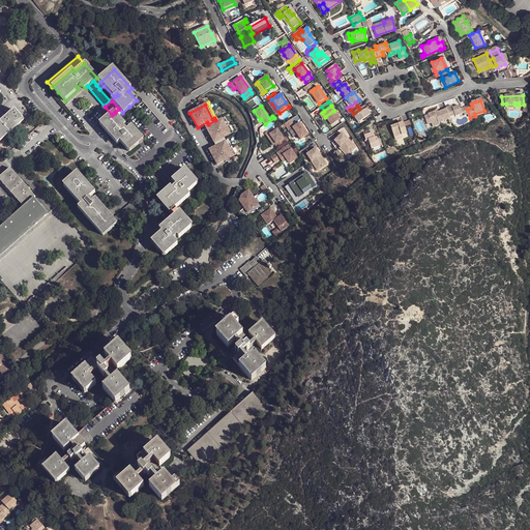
[(451,107),(446,109),(446,110),(449,118),(454,116),(454,118),(464,115),(465,117),(468,116),(469,118),(470,118),(467,109),(467,108),(460,110),(459,108),(452,110),(451,107)]
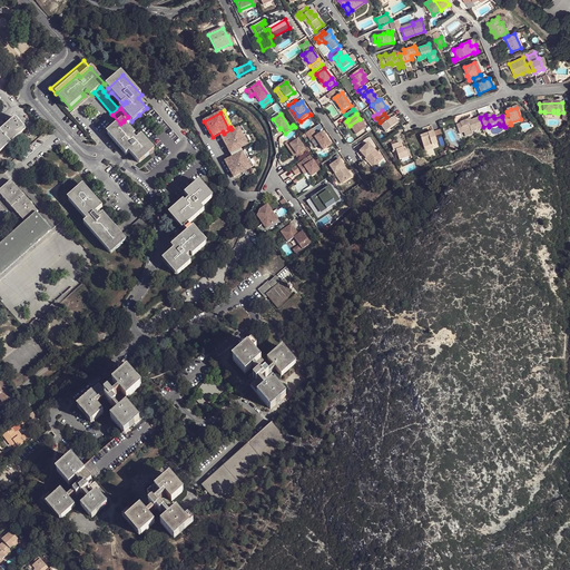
[(0,150),(25,129),(13,116),(6,124),(7,124),(0,129),(0,150)]
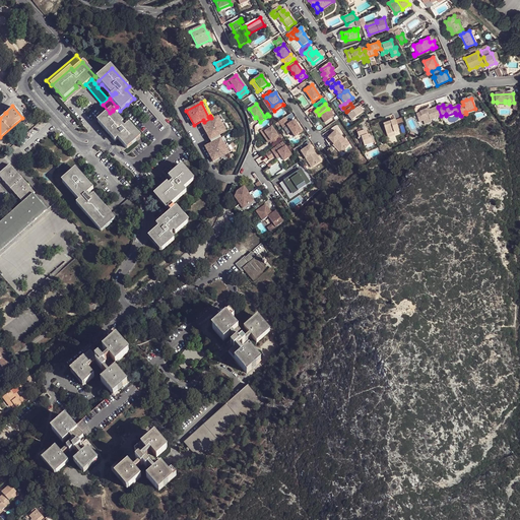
[(358,108),(354,110),(352,107),(347,111),(349,114),(347,116),(351,121),(363,112),(361,109),(359,110),(358,108)]
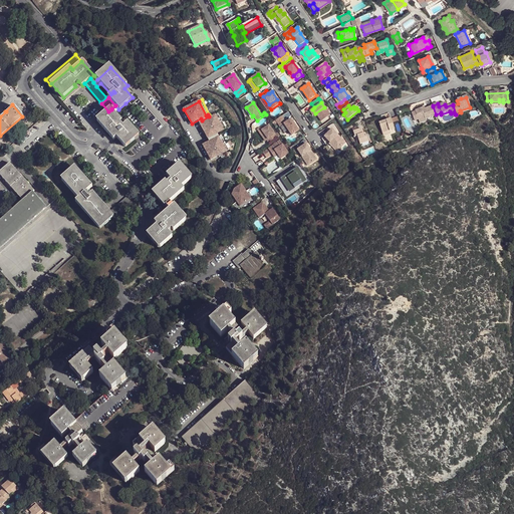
[(325,106),(324,107),(315,113),(316,114),(321,121),(330,115),(327,111),(328,111),(325,106)]
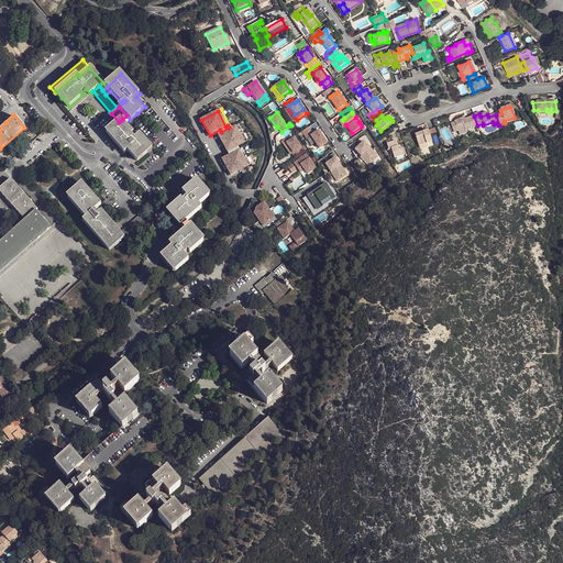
[(465,120),(462,121),(461,119),(454,121),(457,132),(459,131),(464,129),(465,132),(465,131),(466,131),(477,128),(477,125),(474,117),(465,120)]
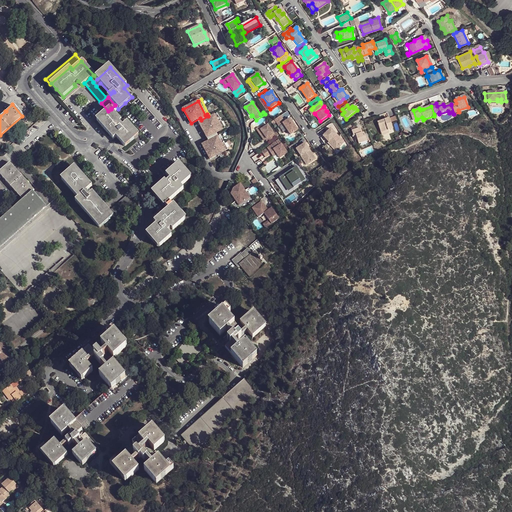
[(138,133),(127,122),(123,125),(120,122),(122,120),(114,112),(111,109),(111,108),(108,111),(97,121),(113,138),(116,136),(124,146),(130,141),(138,133)]
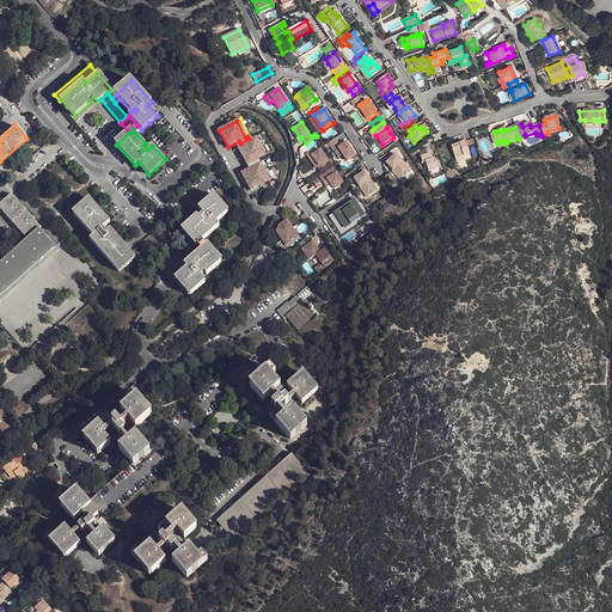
[(259,136),(256,138),(265,155),(269,153),(259,136)]
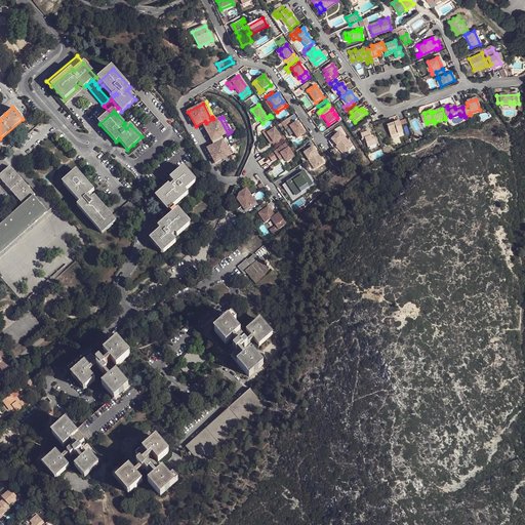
[(219,118),(205,126),(212,140),(228,133),(219,118)]
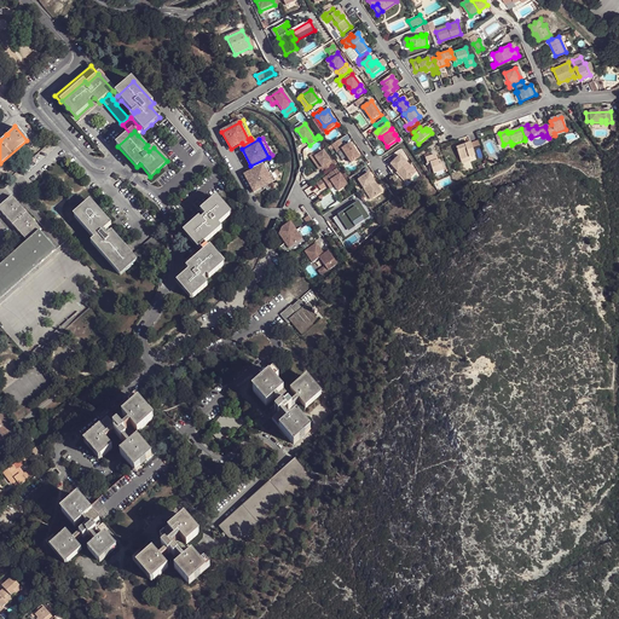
[(339,140),(331,146),(334,149),(335,151),(342,145),(339,140)]
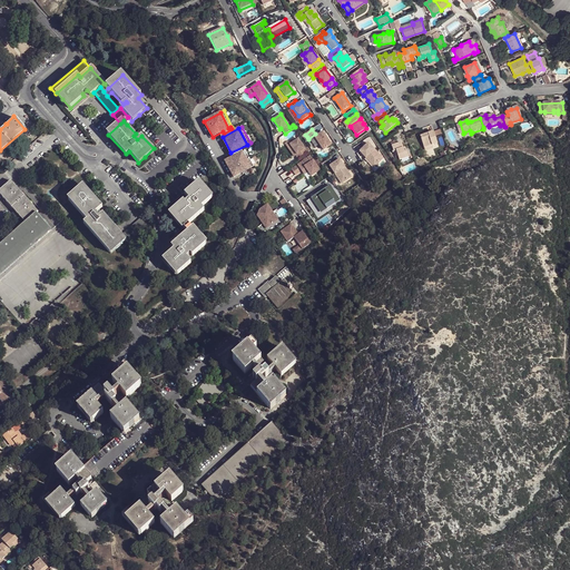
[(317,136),(314,138),(323,150),(331,145),(322,133),(317,136)]
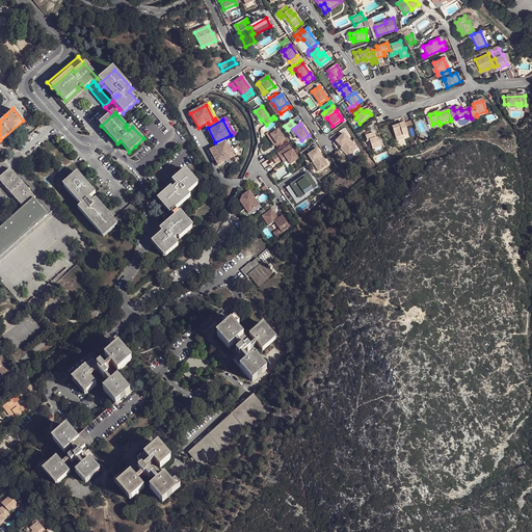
[(404,124),(392,128),(395,138),(403,136),(407,134),(405,129),(404,124)]
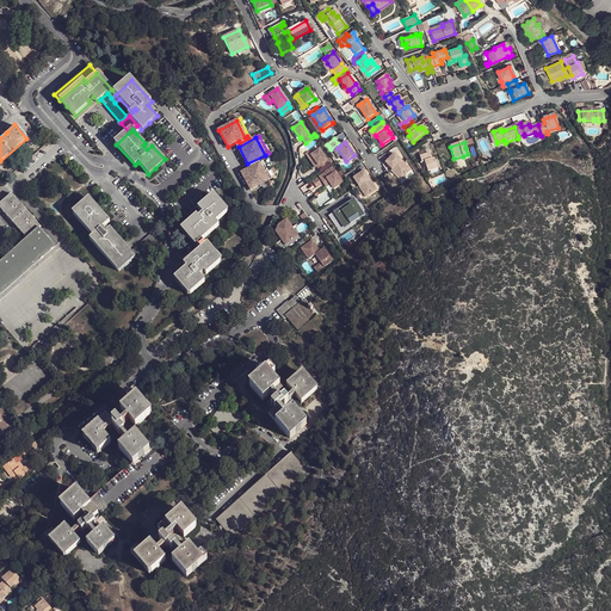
[(319,171),(329,164),(326,159),(319,149),(314,153),(313,150),(309,153),(318,166),(316,167),(319,171)]
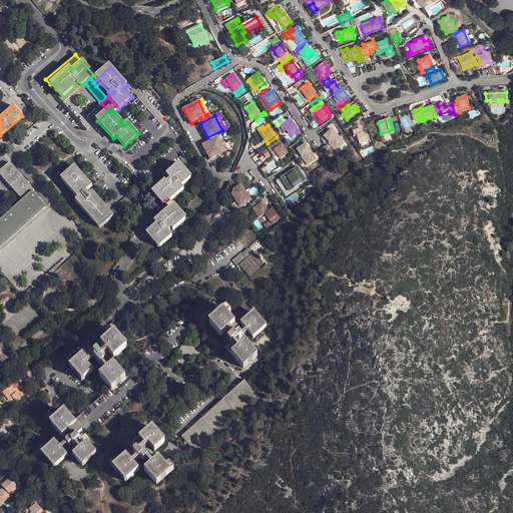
[(266,140),(267,139),(260,128),(259,127),(257,129),(265,141),(266,140)]
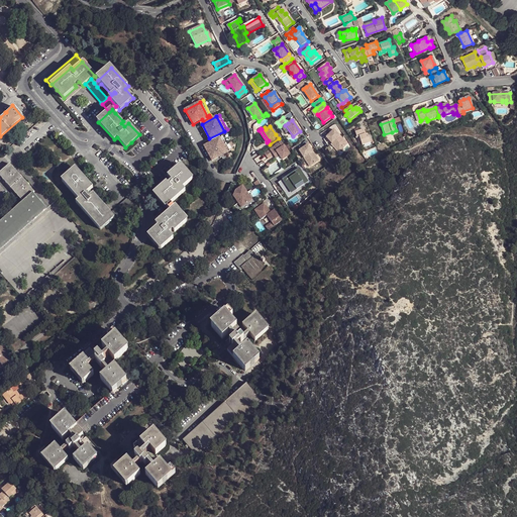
[(364,130),(355,133),(357,138),(359,138),(362,143),(363,146),(371,143),(369,137),(367,137),(366,135),(364,130)]
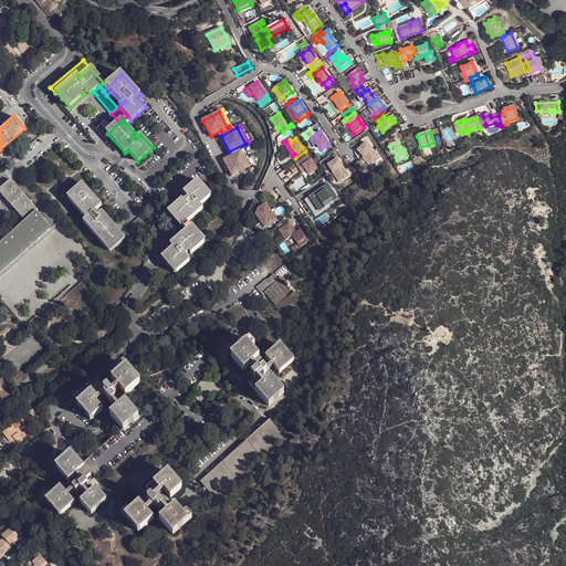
[(365,157),(370,150),(364,144),(357,152),(364,158),(365,157)]
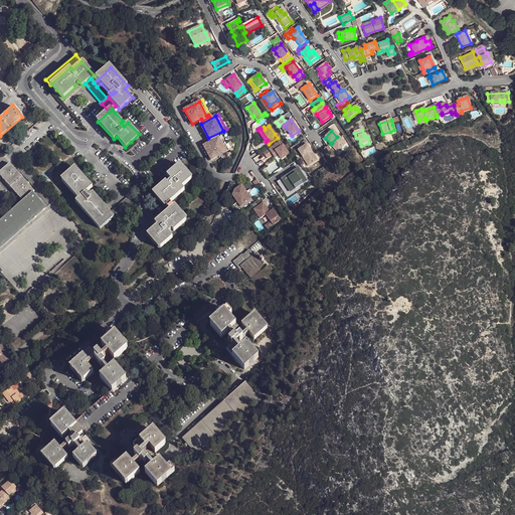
[(213,141),(204,146),(211,160),(226,152),(218,138),(219,137),(218,135),(212,139),(213,141)]
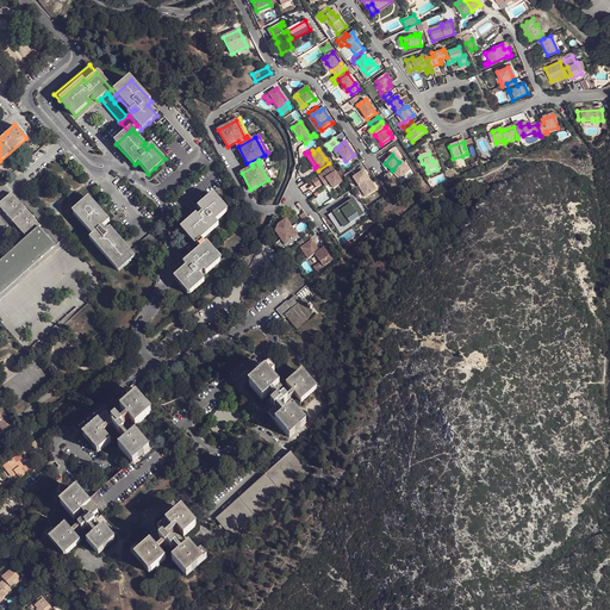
[(260,162),(259,163),(268,180),(272,178),(262,161),(260,162)]
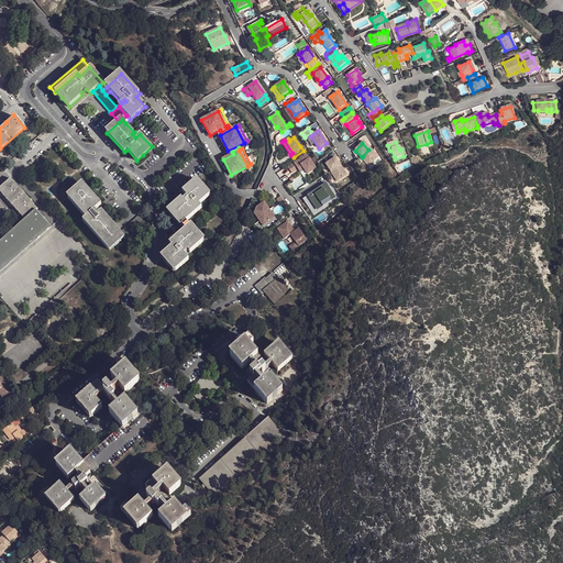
[(368,150),(363,156),(371,164),(378,156),(371,148),(368,150)]
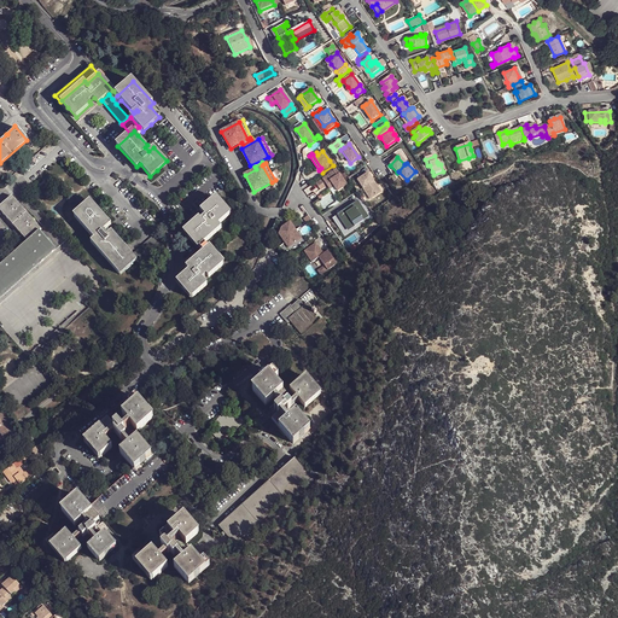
[(336,169),(315,184),(320,190),(327,185),(333,180),(339,190),(347,185),(336,169)]
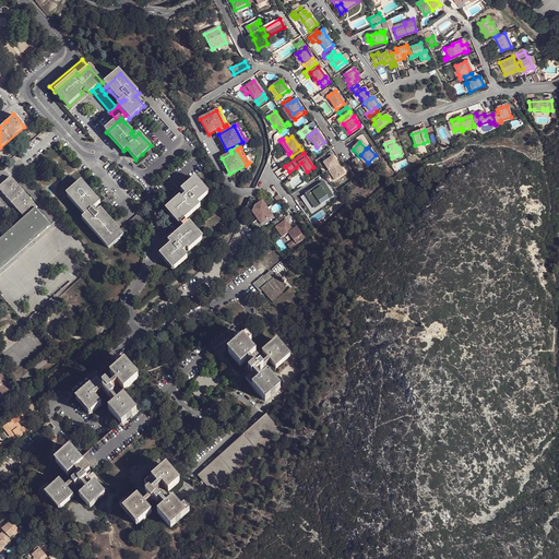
[(359,156),(367,164),(368,163),(360,155),(359,156)]
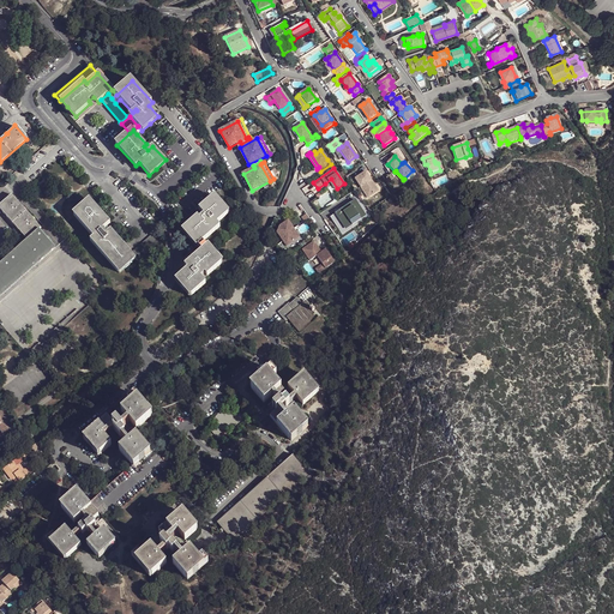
[(366,173),(355,180),(361,188),(362,187),(372,181),(366,173)]
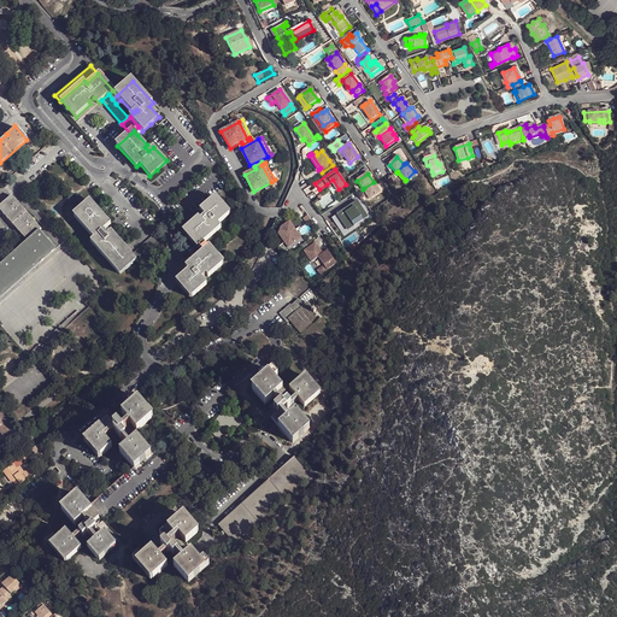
[(333,180),(327,184),(329,189),(334,186),(336,191),(339,189),(333,180)]
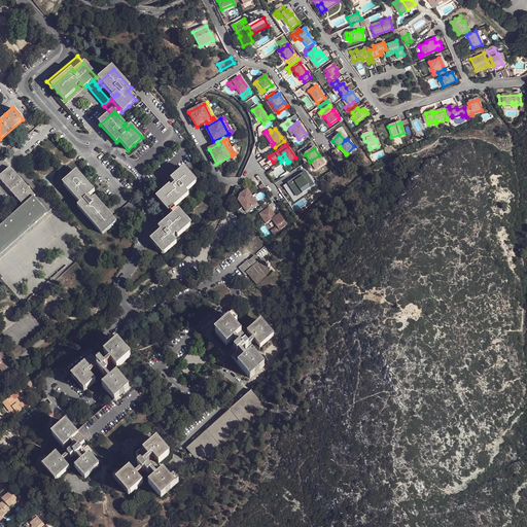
[(319,155),(311,161),(317,169),(325,164),(319,155)]
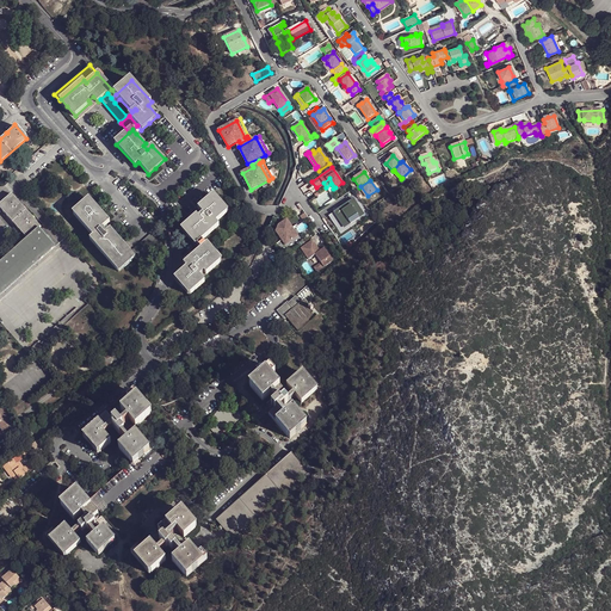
[(0,204),(0,208),(28,239),(39,228),(41,227),(12,195),(0,204)]
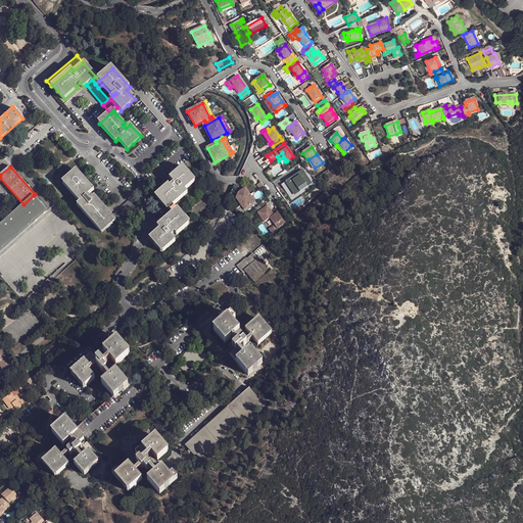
[(156,195),(169,209),(173,206),(187,193),(185,190),(194,182),(182,168),(170,179),(174,183),(170,186),(169,185),(162,190),(156,195)]
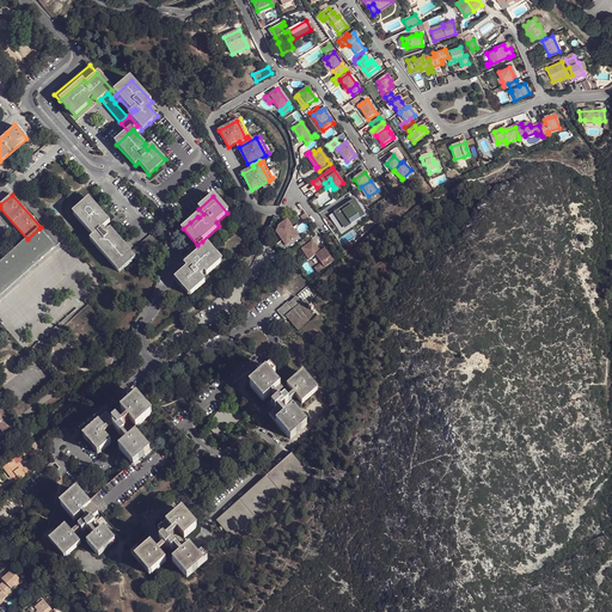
[(355,200),(330,216),(337,228),(343,225),(349,220),(352,224),(360,218),(357,215),(363,212),(355,200)]
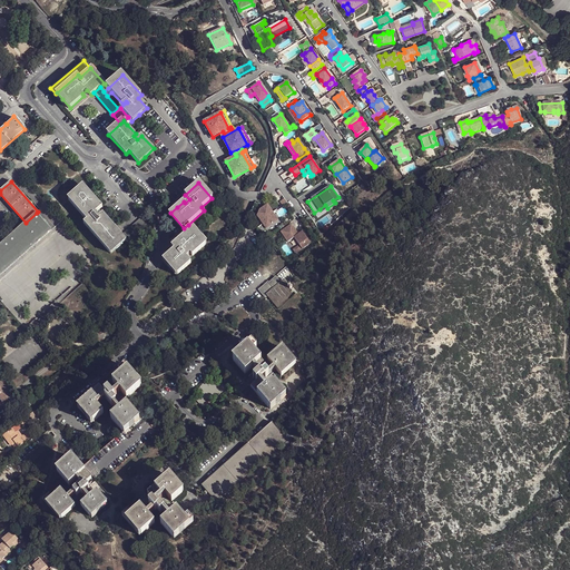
[(85,187),(69,200),(87,220),(85,223),(110,253),(126,239),(104,214),(100,217),(96,213),(102,207),(96,199),(85,187)]
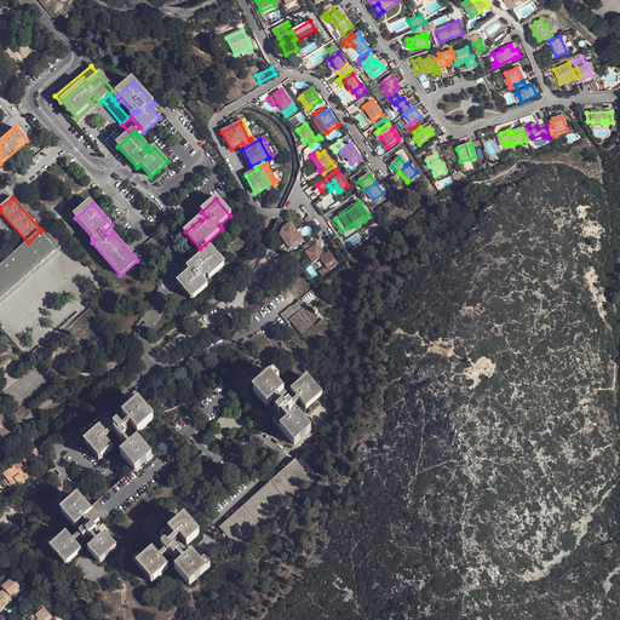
[(291,224),(285,229),(296,245),(302,240),(291,224)]
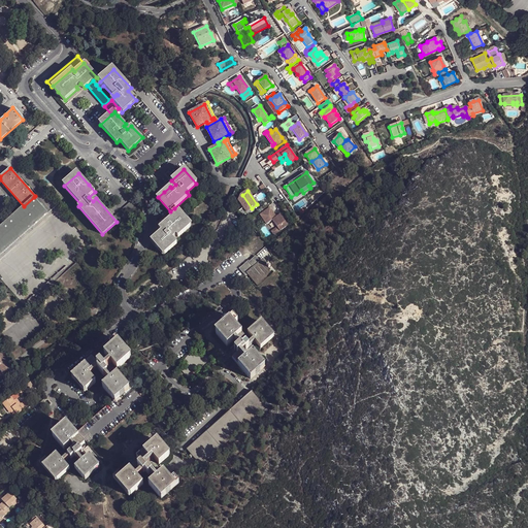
[(242,195),(237,198),(246,211),(252,208),(242,195)]
